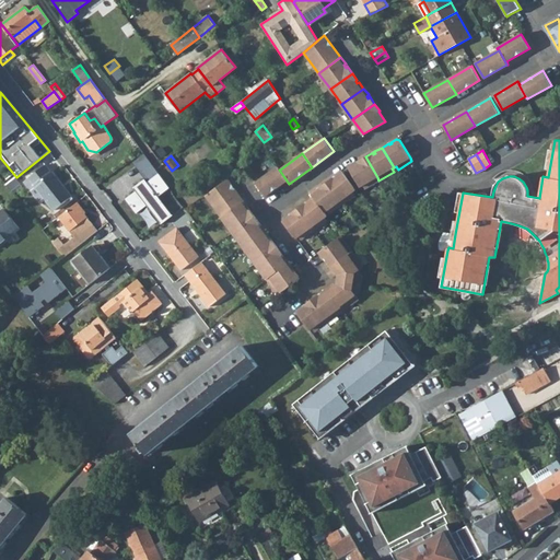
[(135,165),(153,190),(165,182),(155,168),(147,156),(135,165)]
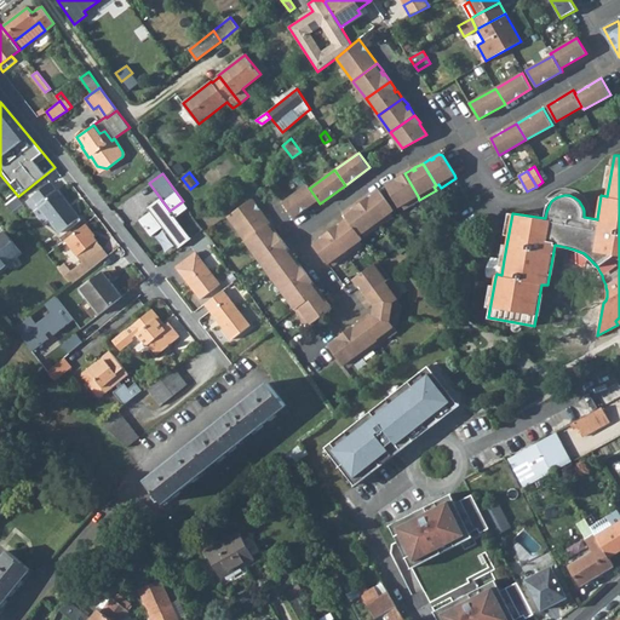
[(385,184),(399,207),(402,206),(405,210),(419,200),(418,196),(405,173),(396,178),(397,181),(395,182),(394,181),(385,184)]
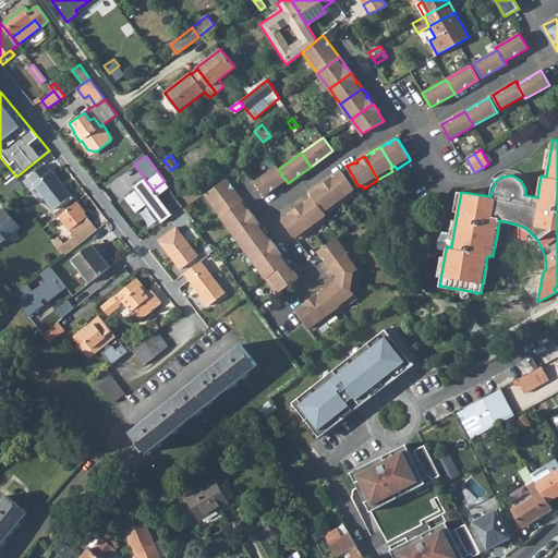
[(24,180),(40,202),(45,198),(53,209),(72,195),(64,185),(63,186),(45,164),(24,180)]
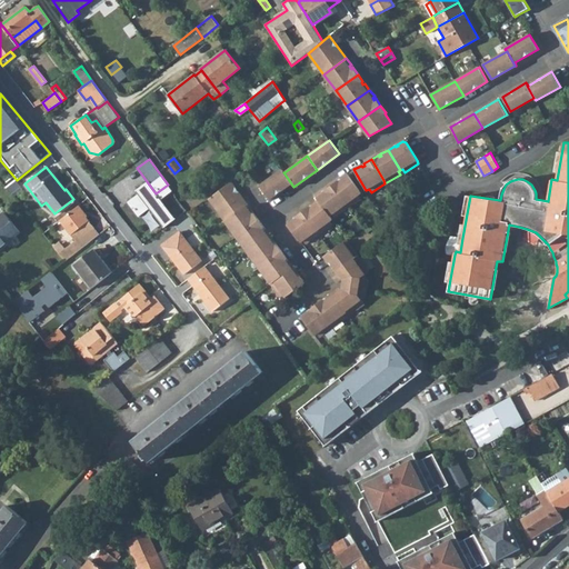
[(269,199),(291,183),(283,172),(285,172),(282,169),(281,170),(260,186),(269,199)]
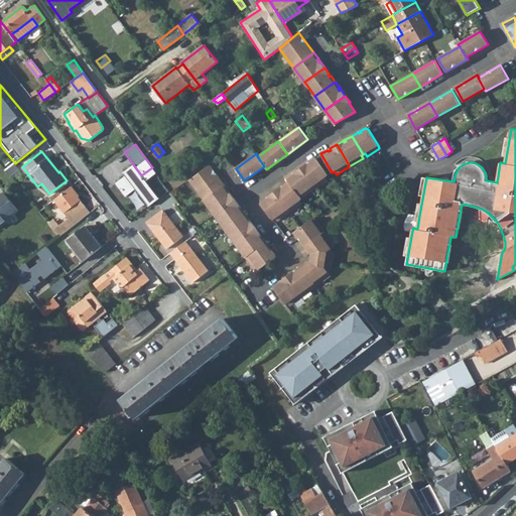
[(313,185),(315,188),(328,179),(326,176),(328,174),(315,157),(308,161),(310,163),(308,164),(306,163),(300,167),(313,185)]
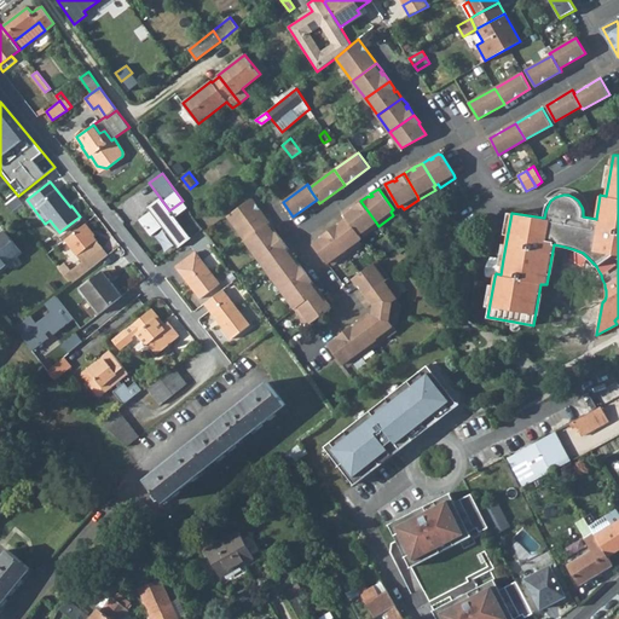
[(16,197),(6,204),(12,212),(22,203),(16,197)]
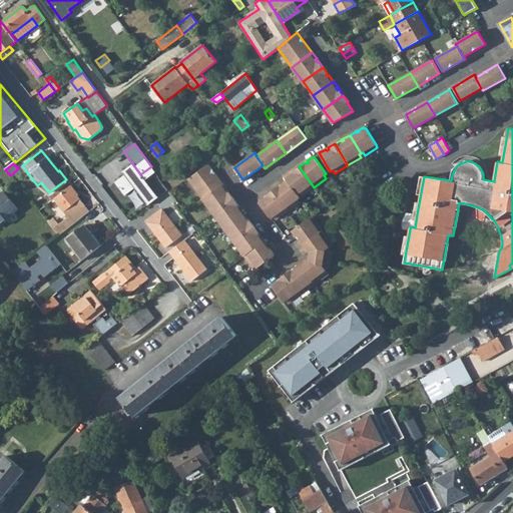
[(187,178),(202,198),(222,183),(208,163),(187,178)]
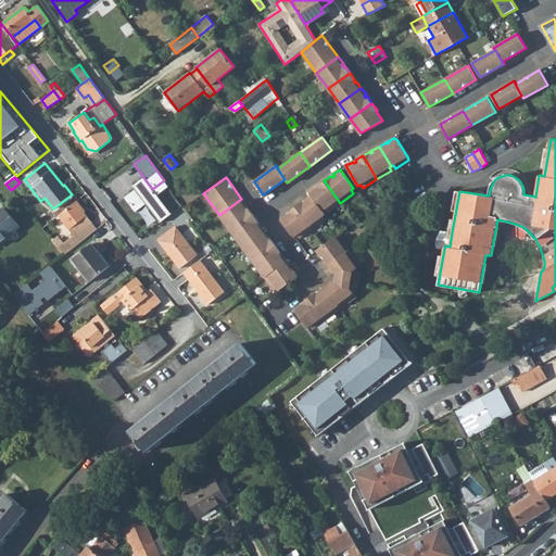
[(311,196),(323,211),(325,209),(327,212),(340,203),(338,200),(324,180),(317,186),(318,187),(316,189),(315,187),(308,192),(311,196)]
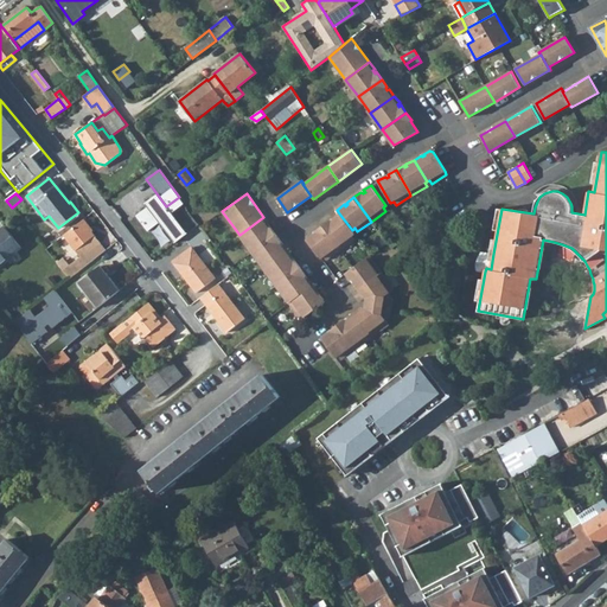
[(323,225),(338,246),(340,249),(355,240),(351,236),(355,234),(352,230),(339,213),(332,218),(333,219),(331,222),(330,219),(323,225)]
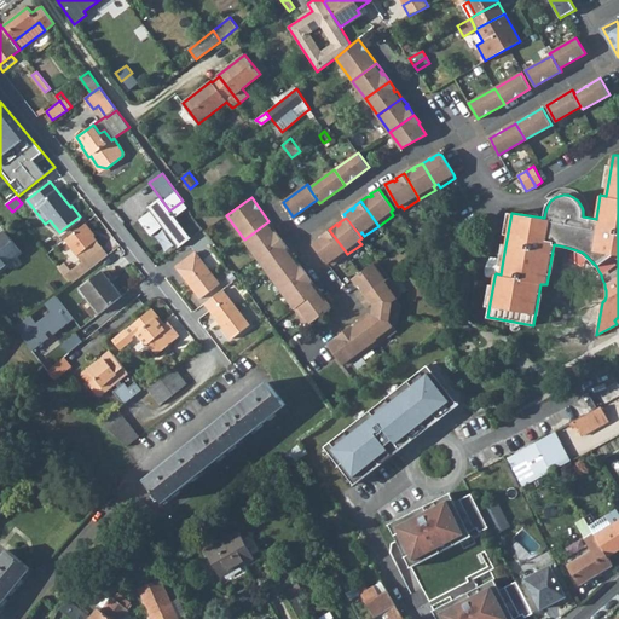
[(244,239),(256,256),(282,238),(276,231),(273,232),(272,230),(275,229),(268,221),(244,239)]
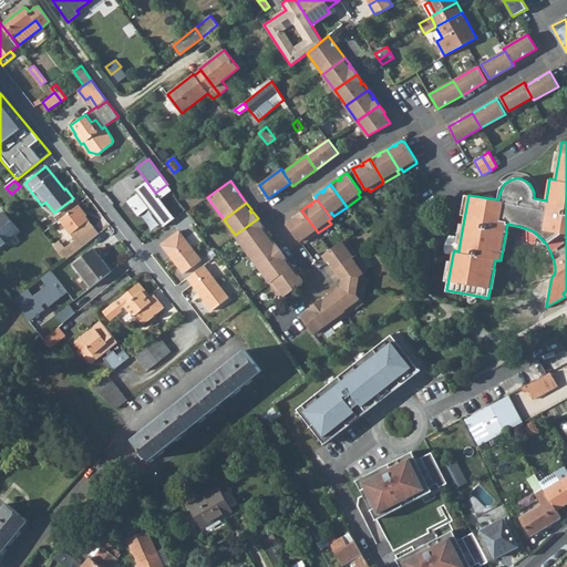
[(76,205),(59,219),(76,240),(94,226),(76,205)]
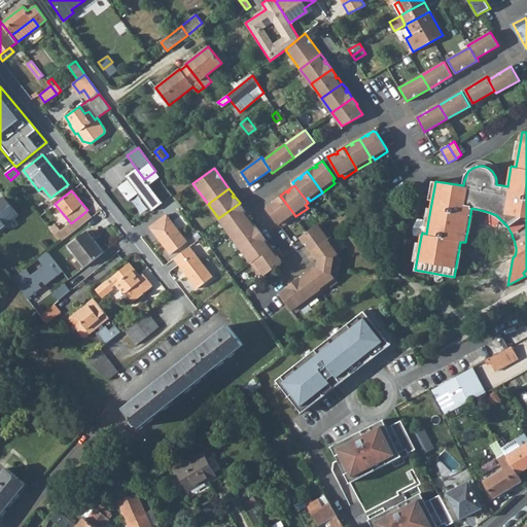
[(0,229),(19,214),(4,196),(0,199),(0,229)]
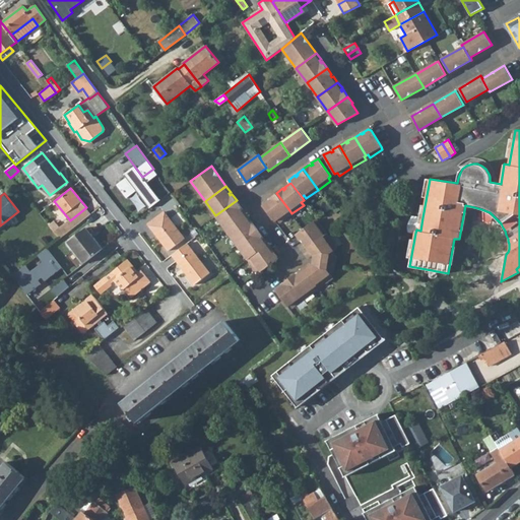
[(263,205),(275,221),(277,219),(279,222),(291,213),(289,210),(276,193),(270,197),(271,199),(263,205)]
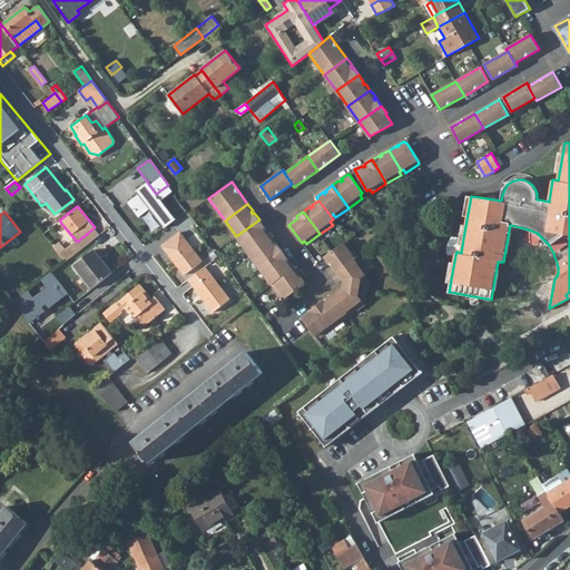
[(236,236),(248,253),(271,235),(265,228),(264,231),(262,228),(264,226),(259,219),(236,236)]
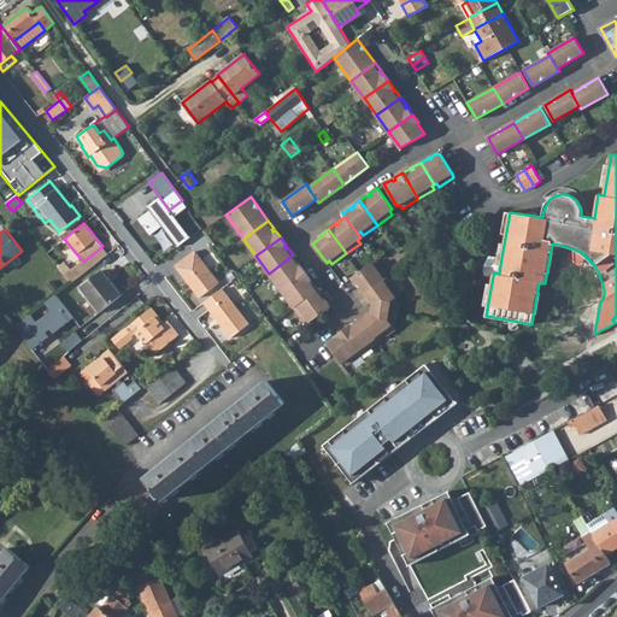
[(187,280),(200,297),(218,282),(194,251),(175,265),(184,276),(186,276),(188,278),(187,280)]
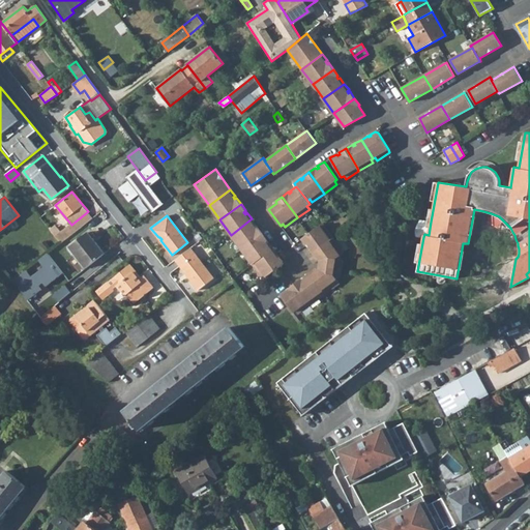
[(231,235),(241,249),(262,234),(258,228),(256,229),(255,227),(256,226),(252,218),(231,235)]
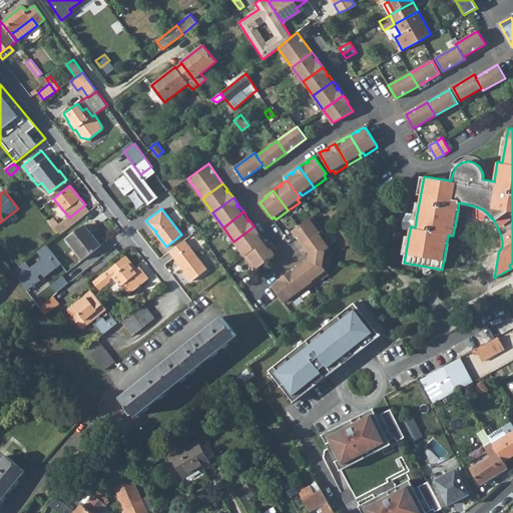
[(410,229),(411,226),(415,227),(417,214),(407,212),(403,219),(402,224),(403,228),(410,229)]
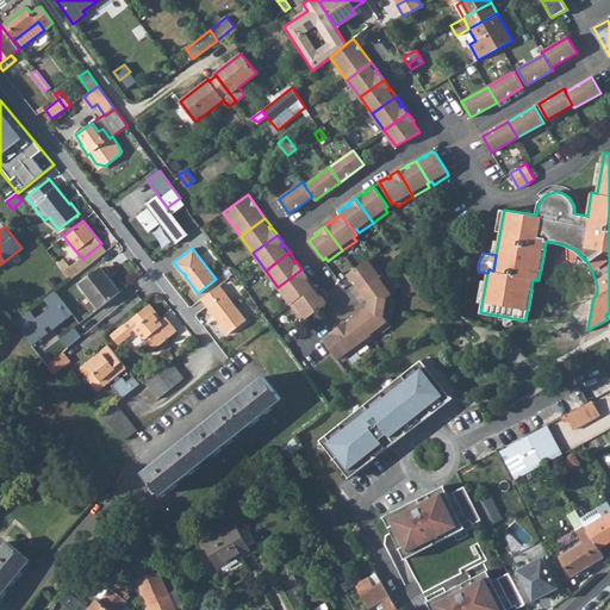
[(354,284),(360,291),(385,273),(372,255),(348,274),(353,281),(354,280),(356,282),(354,284)]
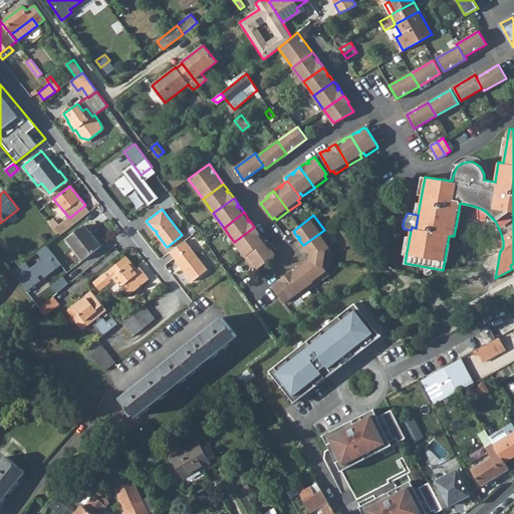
[(56,221),(50,225),(58,235),(68,228),(65,223),(61,227),(56,221)]
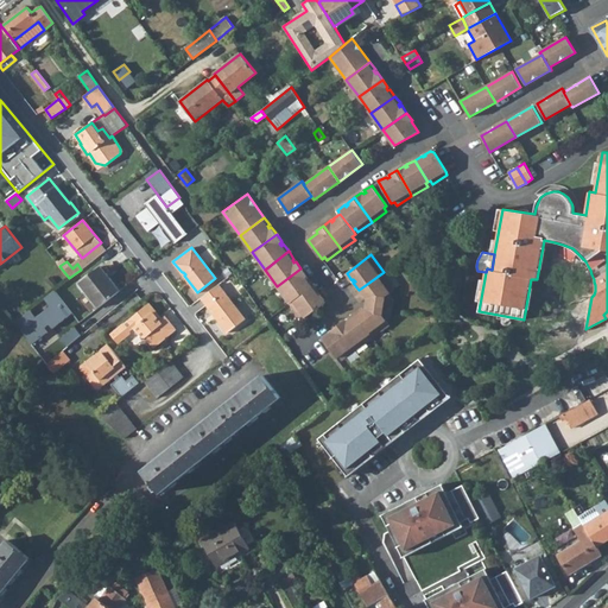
[(78,283),(99,308),(120,291),(101,266),(78,283)]
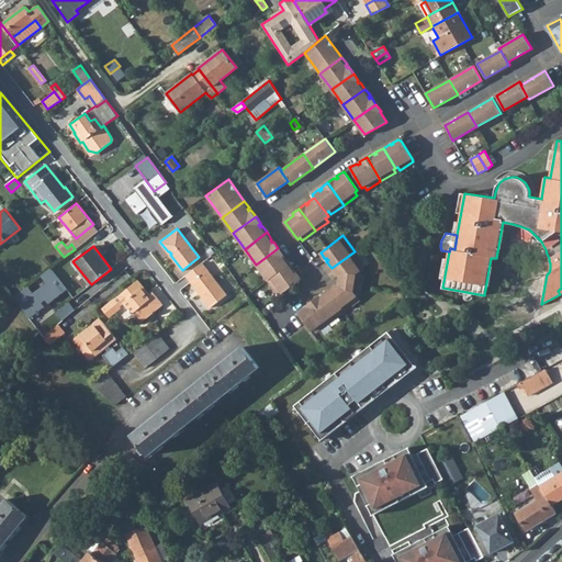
[(256,265),(268,281),(289,263),(284,257),(282,258),(281,256),(283,255),(278,248),(256,265)]
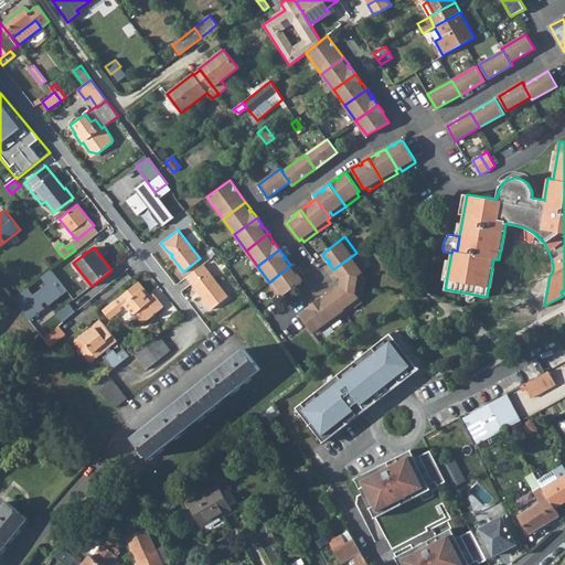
[(368,276),(364,272),(368,268),(356,253),(333,269),(338,276),(340,275),(341,277),(340,280),(365,286),(368,276)]
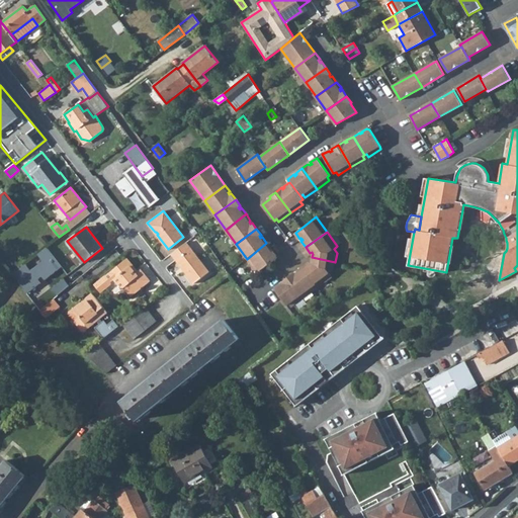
[(183,270),(193,283),(209,271),(186,242),(171,253),(181,267),(182,266),(184,269),(183,270)]
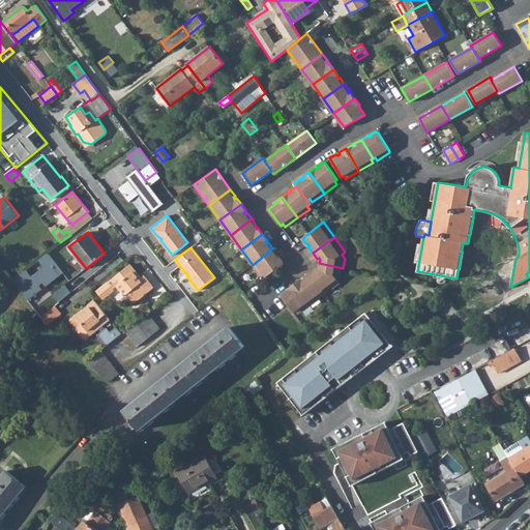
[(253,265),(263,278),(282,265),(282,261),(278,257),(277,258),(275,256),(277,255),(272,248),(253,265)]
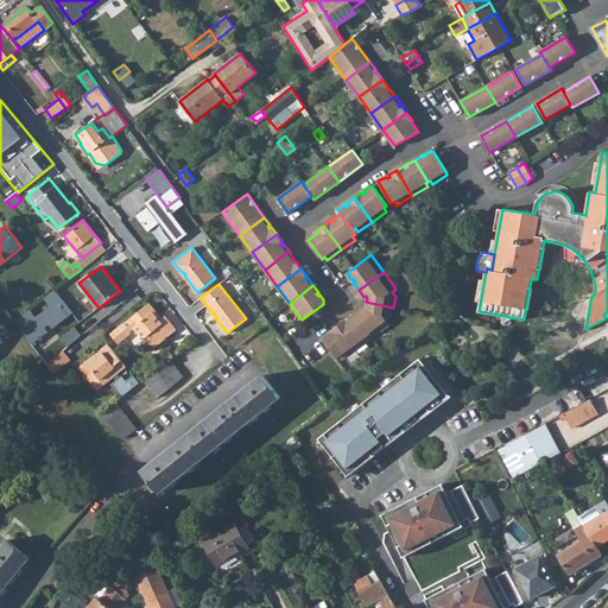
[(30,310),(14,322),(32,344),(48,331),(45,328),(50,324),(52,329),(73,312),(56,292),(55,290),(44,298),(50,306),(36,317),(30,310)]
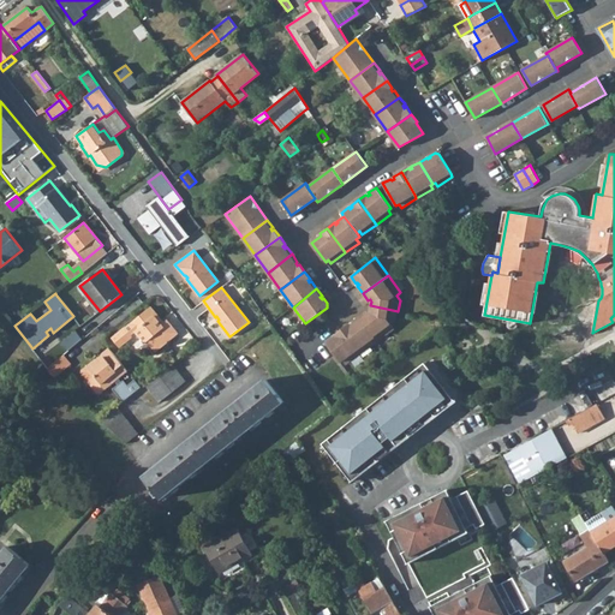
[(358,316),(374,336),(376,335),(378,339),(394,327),(390,323),(396,320),(398,311),(370,305),(370,310),(366,312),(365,310),(358,316)]
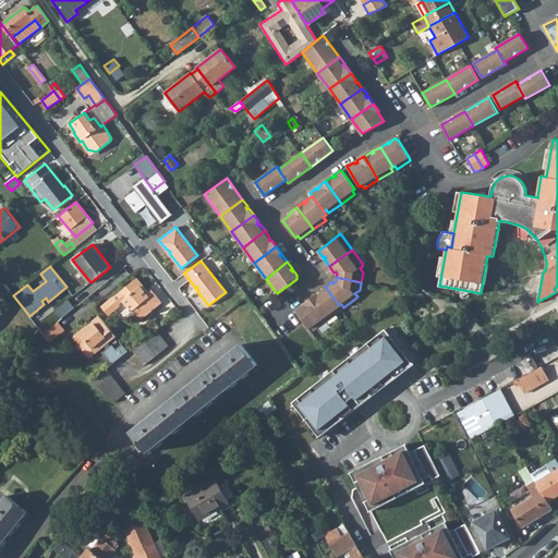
[(120,305),(119,304),(123,301),(132,311),(133,310),(141,318),(161,302),(152,290),(148,292),(146,294),(141,287),(143,286),(136,278),(101,306),(108,315),(120,305)]
